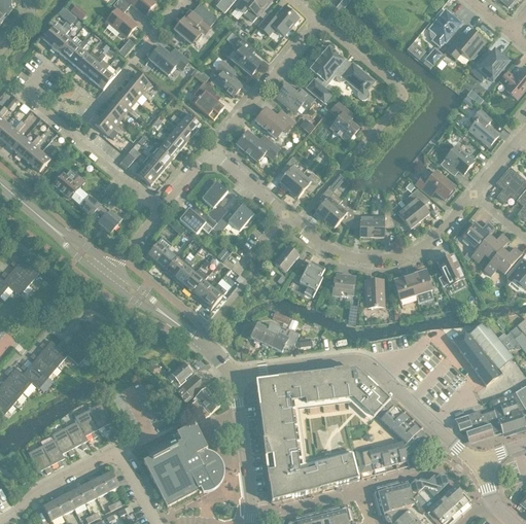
[(0,0),(0,14),(3,18),(10,9),(9,0),(0,0)]
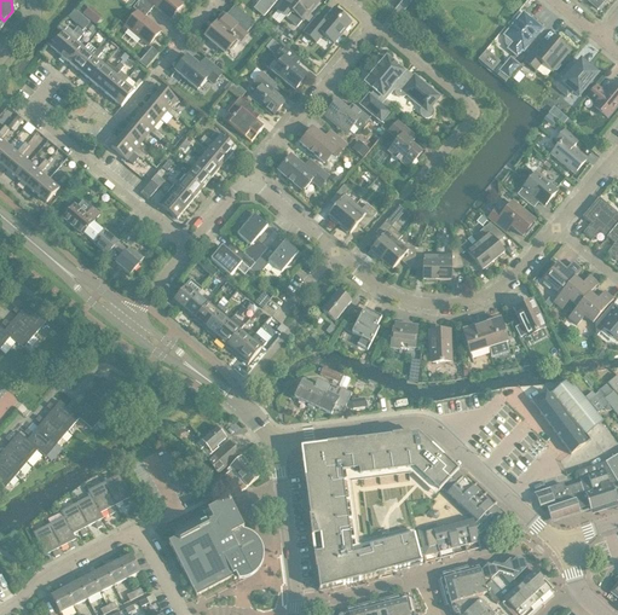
[(149,9),(138,0),(136,0),(132,5),(137,9),(125,24),(148,44),(160,28),(144,15),(149,9)]
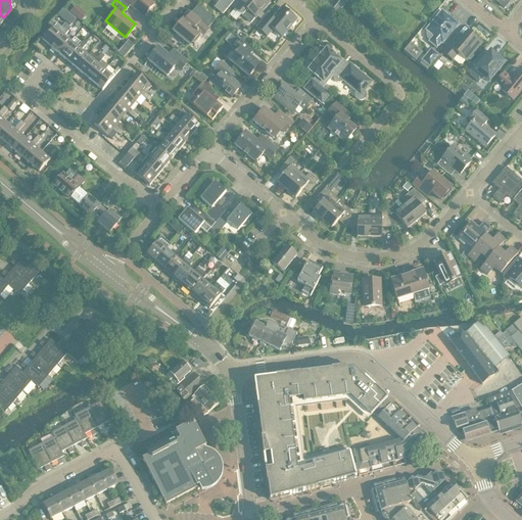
[(116,0),(126,7),(130,3),(143,14),(153,2),(151,0),(116,0)]
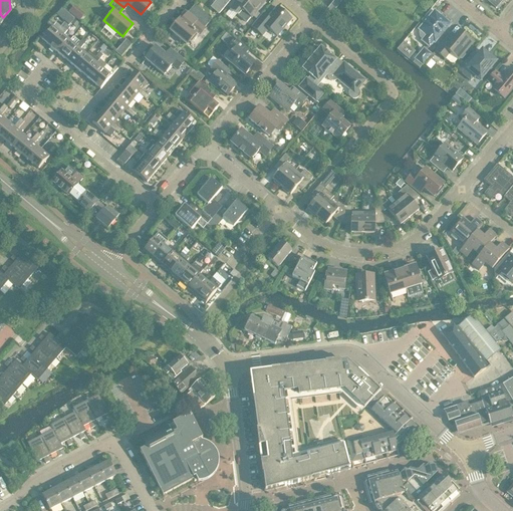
[(233,0),(229,6),(237,13),(246,20),(263,0),(233,0)]
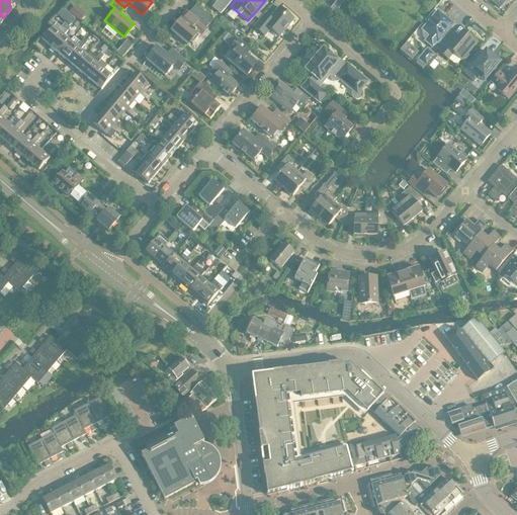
[(191,41),(198,33),(199,34),(205,26),(204,26),(212,17),(197,4),(190,12),(186,9),(180,16),(180,17),(171,29),(186,43),(188,39),(191,41)]
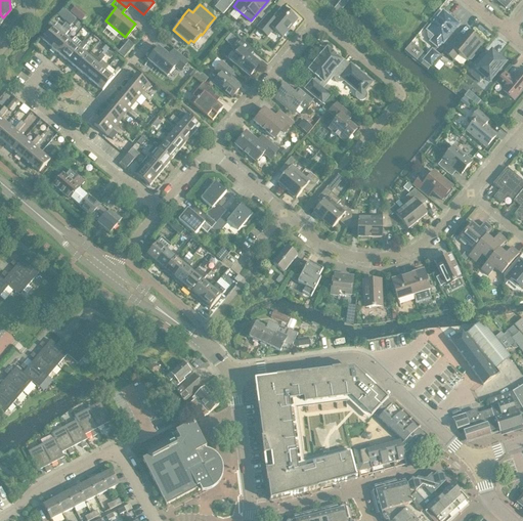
[(56,12),(58,13),(70,24),(75,16),(62,5),(56,12)]
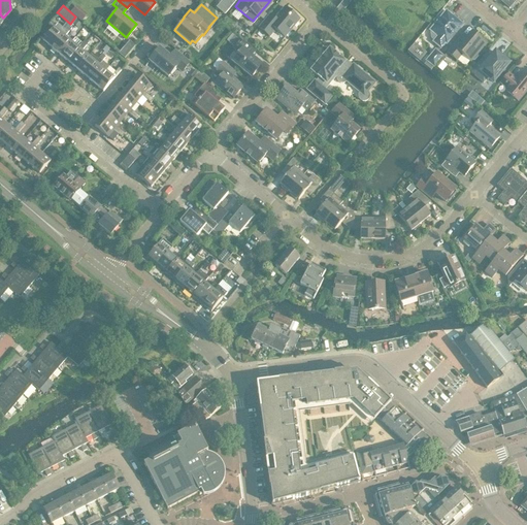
[(298,18),(284,5),(274,17),(269,12),(258,25),(268,34),(274,27),(284,35),(298,18)]
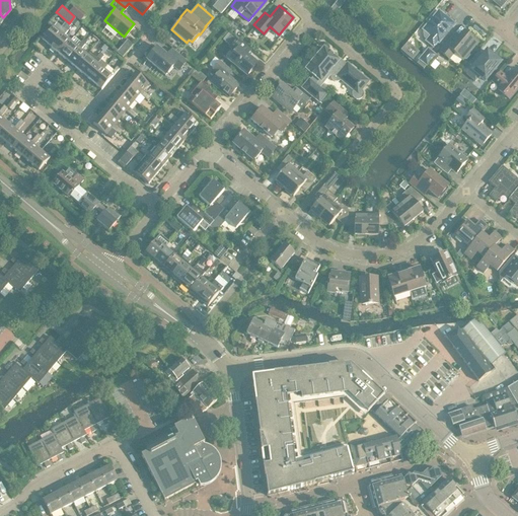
[(423,27),(422,28),(423,35),(426,38),(425,39),(432,45),(436,40),(438,41),(453,21),(451,20),(450,18),(449,17),(447,16),(438,8),(422,27),(423,27)]
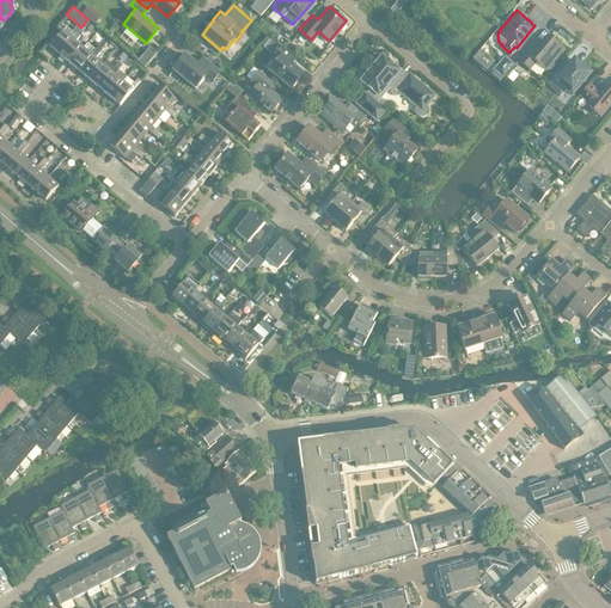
[(78,35),(73,31),(66,25),(49,44),(59,53),(72,38),(74,40),(78,35)]
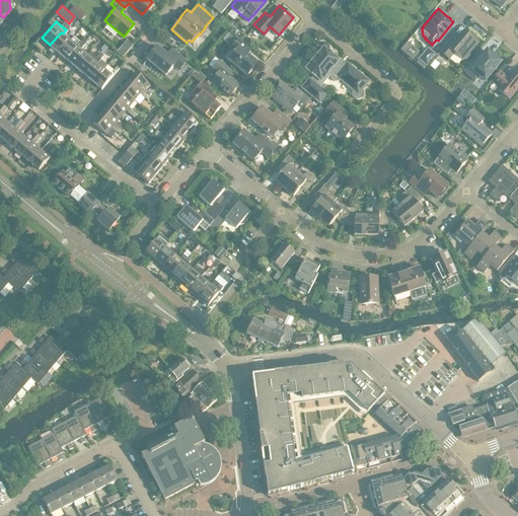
[(450,34),(438,49),(448,58),(453,52),(461,59),(463,56),(464,57),(465,57),(469,53),(468,51),(467,51),(475,41),(462,29),(455,39),(450,34)]
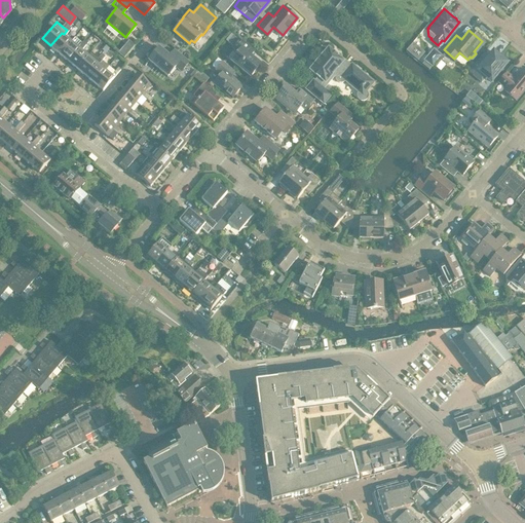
[(230,31),(225,38),(234,45),(239,38),(230,31)]
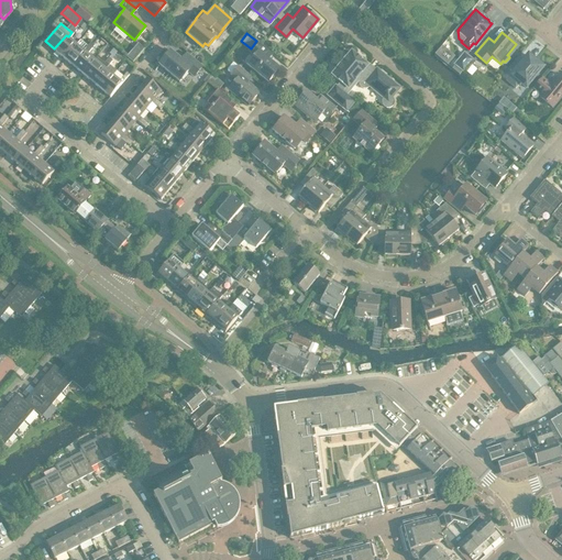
[(66,35),(54,48),(64,56),(75,43),(68,36),(66,35)]
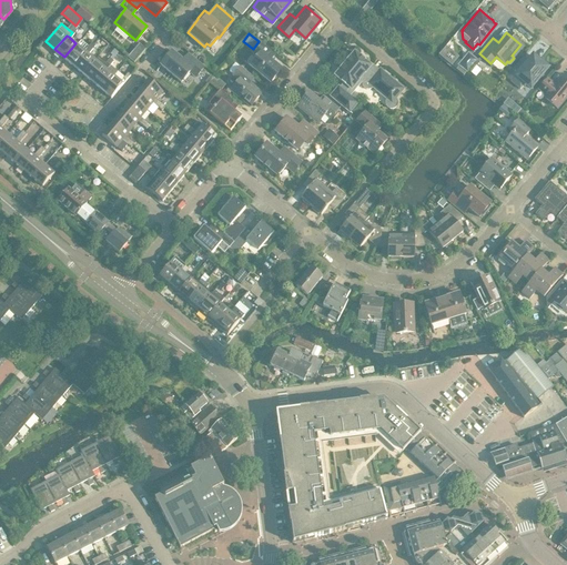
[(76,43),(64,57),(73,64),(85,51),(87,52),(91,48),(87,44),(80,39),(76,43)]
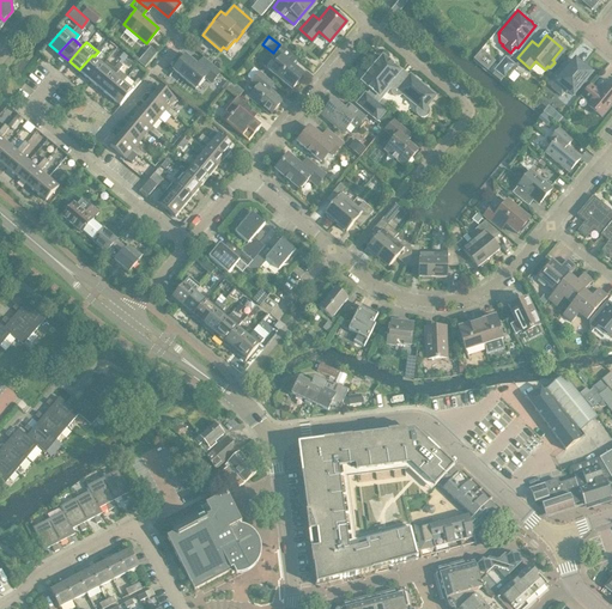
[(290,87),(303,72),(290,62),(295,56),(280,44),(279,44),(273,53),(272,53),(278,58),(268,68),(290,87)]
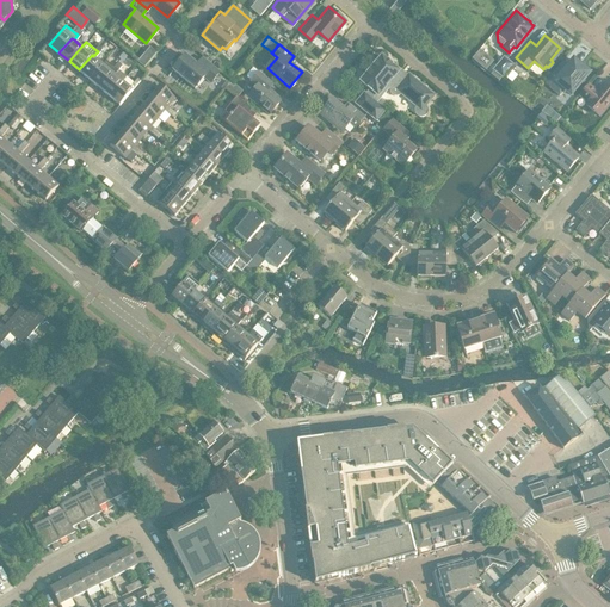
[(479,47),(470,56),(485,68),(493,57),(479,47)]
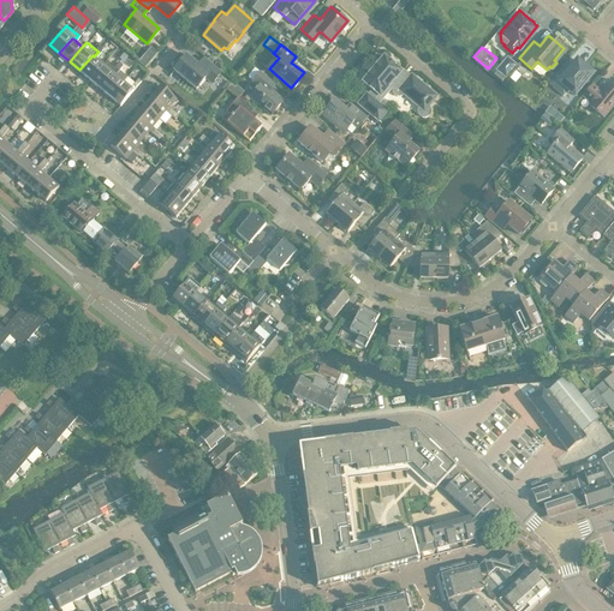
[(210,81),(220,70),(203,55),(197,63),(185,53),(173,69),(195,87),(204,76),(210,81)]
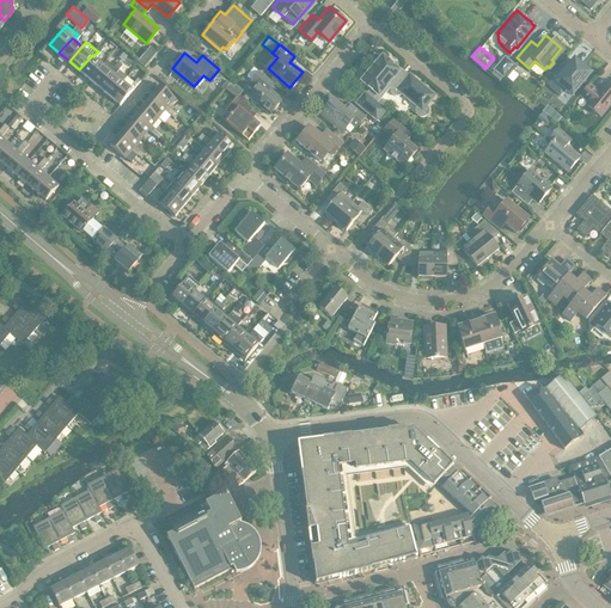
[(364,91),(355,100),(376,118),(384,108),(376,100),(382,94),(378,92),(386,83),(390,85),(389,87),(390,91),(391,92),(393,93),(396,93),(398,93),(401,91),(416,104),(415,106),(414,109),(415,111),(416,114),(419,115),(421,115),(425,114),(426,112),(427,110),(427,108),(426,105),(425,104),(433,93),(408,72),(405,77),(397,69),(398,68),(380,54),(360,79),(370,87),(366,92),(364,91)]
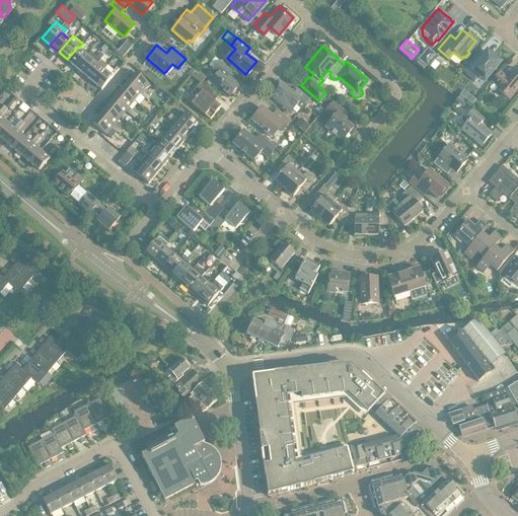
[(67,59),(75,66),(86,54),(89,50),(89,49),(85,53),(79,48),(78,47),(67,59)]
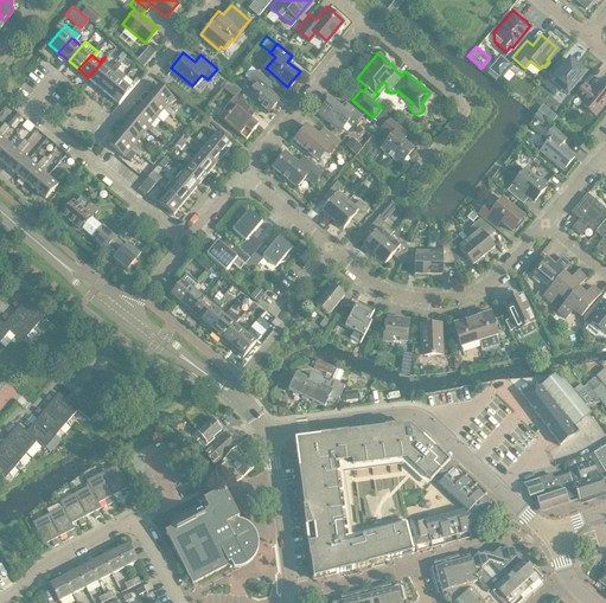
[(497,74),(498,74),(508,62),(499,56),(490,68),(497,74)]
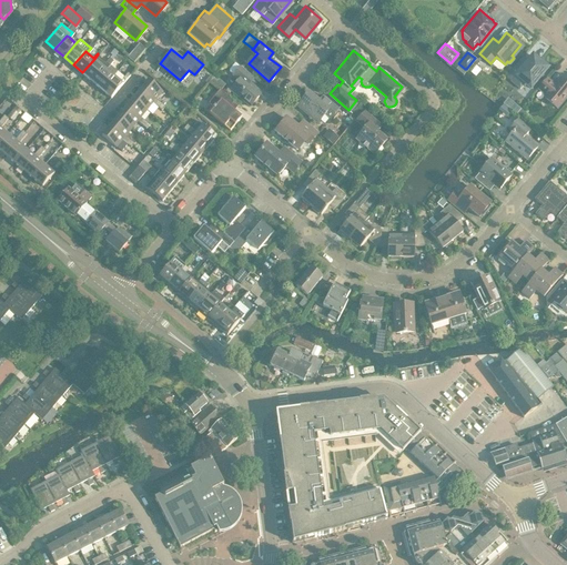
[(505,74),(519,87),(524,81),(529,86),(547,66),(532,53),(527,59),(522,54),(505,74)]
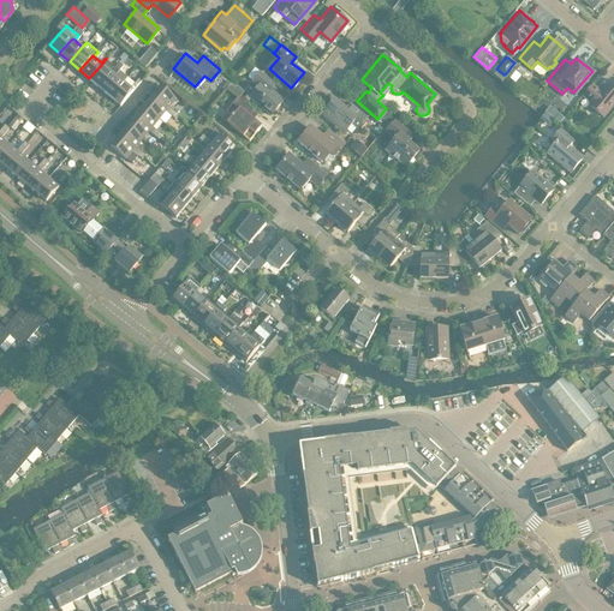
[(89,78),(99,87),(112,71),(114,73),(118,69),(114,65),(106,59),(102,64),(89,78)]
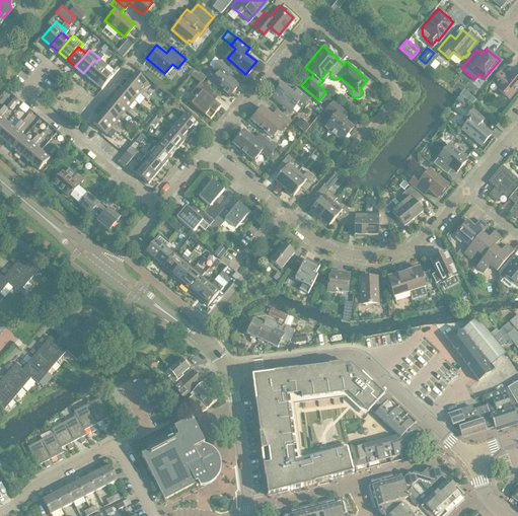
[(231,69),(219,59),(214,55),(208,63),(218,71),(210,80),(227,95),(238,83),(227,74),(231,69)]
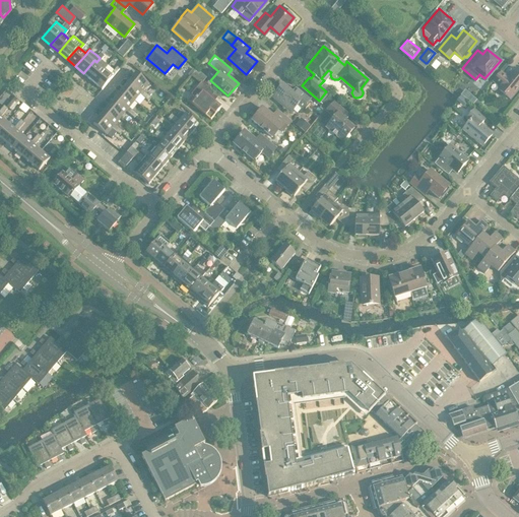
[(92,80),(107,64),(100,58),(96,62),(94,60),(83,73),(92,80)]
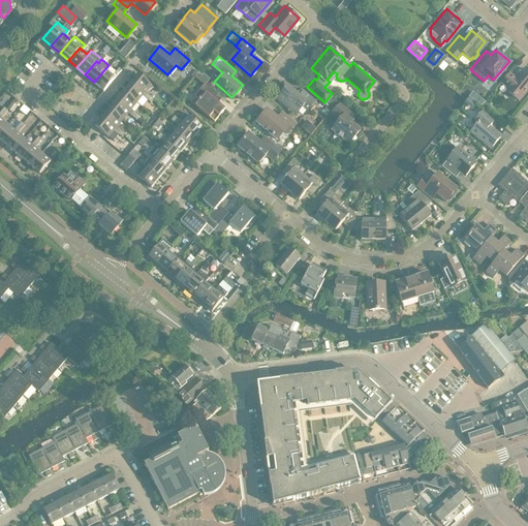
[(427,59),(424,62),(431,67),(433,64),(427,59)]
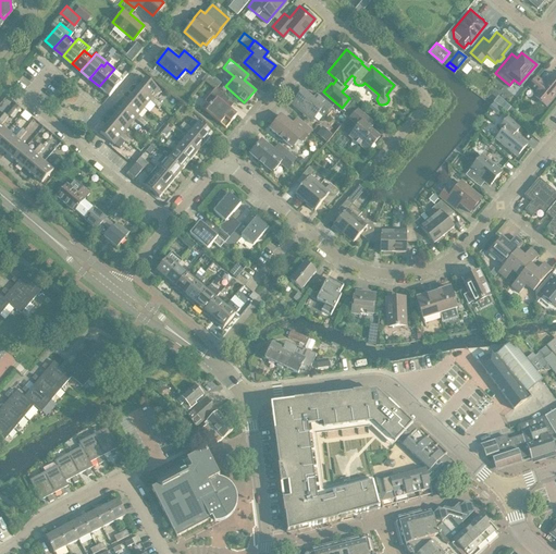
[(114,69),(99,86),(108,94),(127,72),(124,69),(121,74),(114,69)]
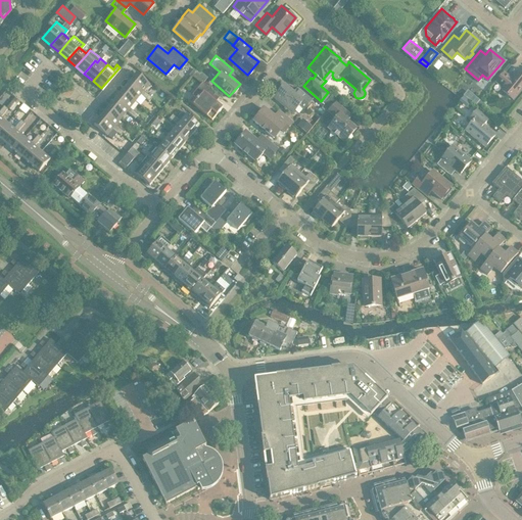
[(521,85),(521,76),(515,71),(510,77),(503,71),(494,80),(502,86),(501,88),(512,97),(521,85)]
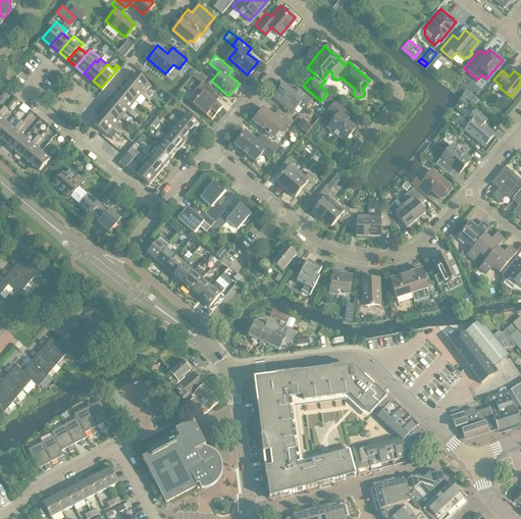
[(136,71),(128,80),(141,91),(140,93),(144,96),(147,92),(143,89),(148,82),(136,71)]
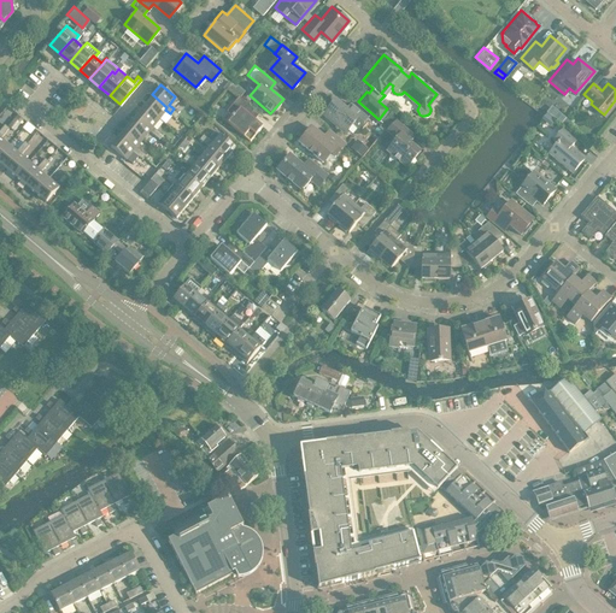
[(152,94),(144,104),(158,117),(165,110),(166,107),(152,94)]
